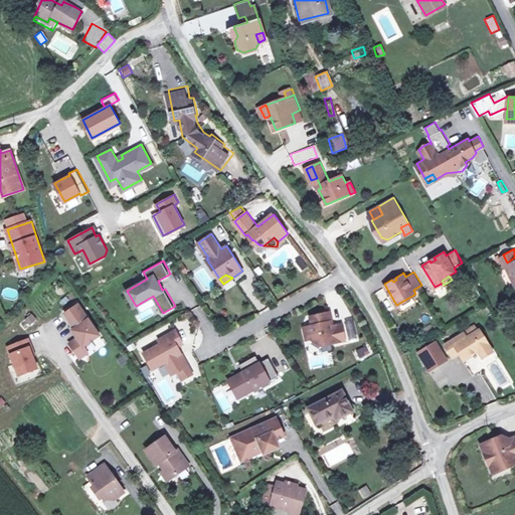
[(247,279),(239,284),(247,295),(255,289),(247,279)]
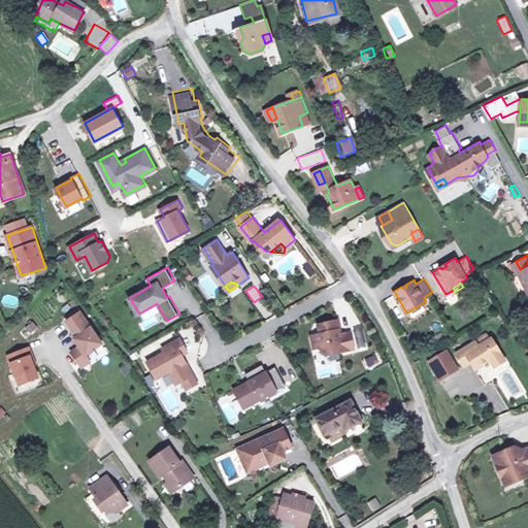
[(78,310),(65,321),(75,335),(71,337),(77,345),(69,351),(76,360),(85,354),(101,342),(78,310)]
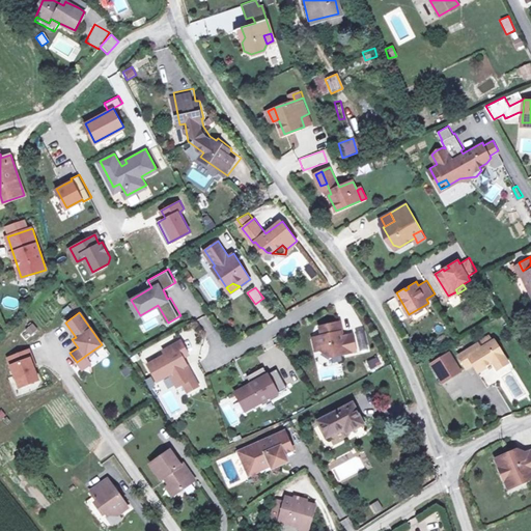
[(324,331),(320,332),(325,344),(325,346),(334,352),(359,345),(355,329),(345,331),(344,331),(343,327),(344,326),(342,316),(322,322),(324,331)]
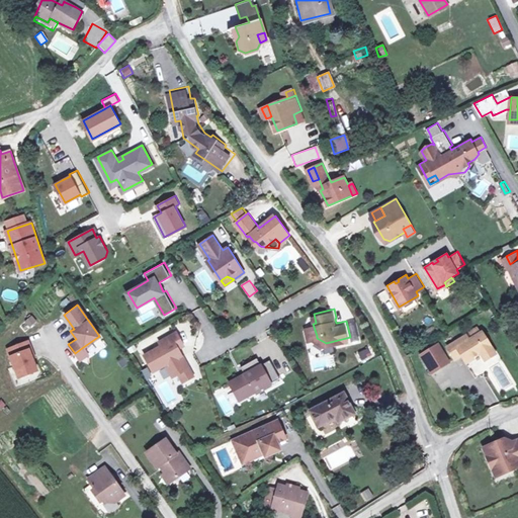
[(31,316),(23,323),(28,328),(36,322),(31,316)]
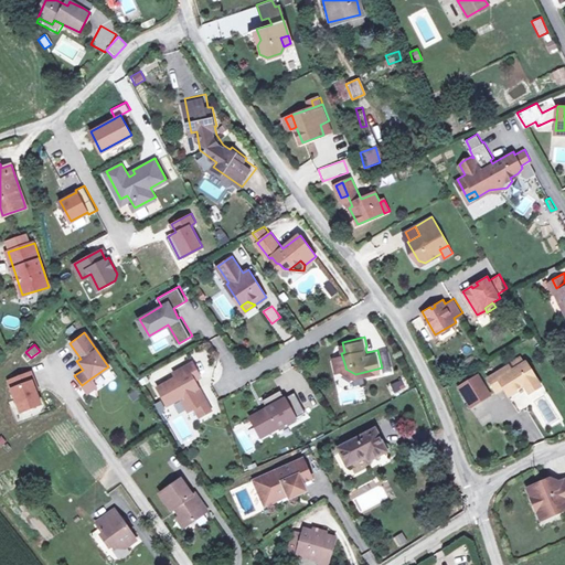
[(345,366),(341,353),(336,354),(339,369),(345,366)]
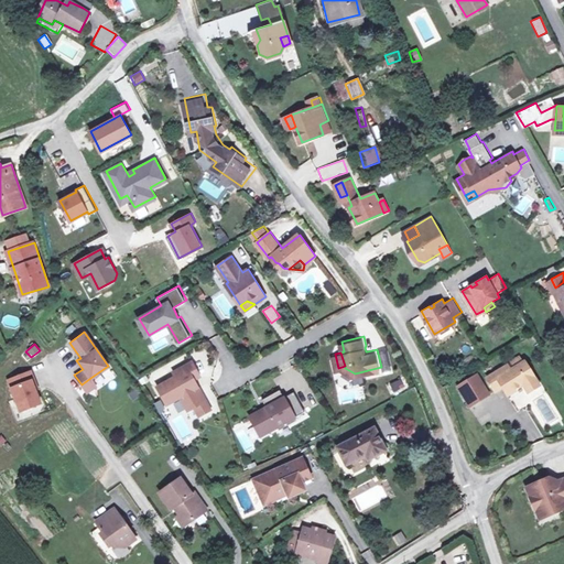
[(514,357),(519,364),(524,360),(520,354),(514,357)]
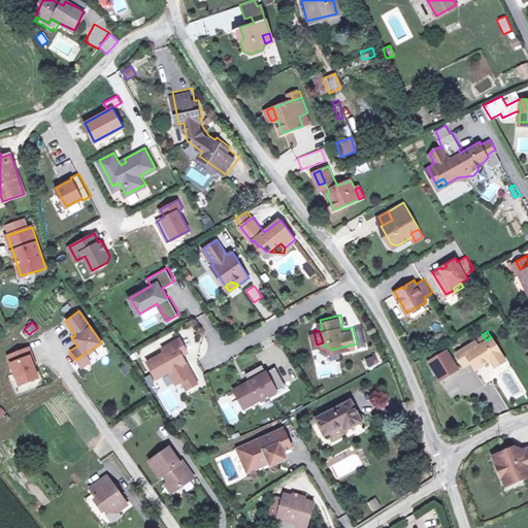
[(491,357),(495,362),(505,356),(494,335),(491,337),(486,340),(480,343),(477,339),(458,351),(466,364),(472,360),(476,366),(491,357)]
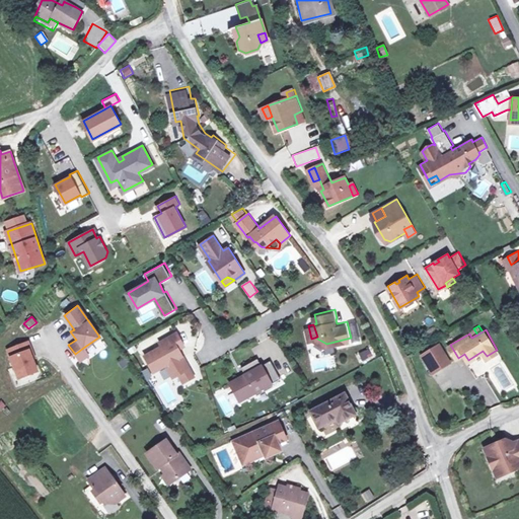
[(186,345),(178,331),(161,341),(163,346),(146,355),(155,371),(168,364),(175,376),(181,373),(186,381),(196,375),(184,354),(180,356),(177,350),(186,345)]
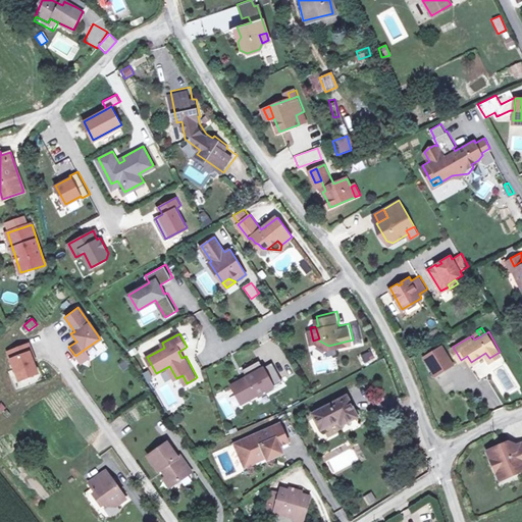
[(28,343),(6,351),(17,379),(37,372),(29,352),(31,351),(28,343)]
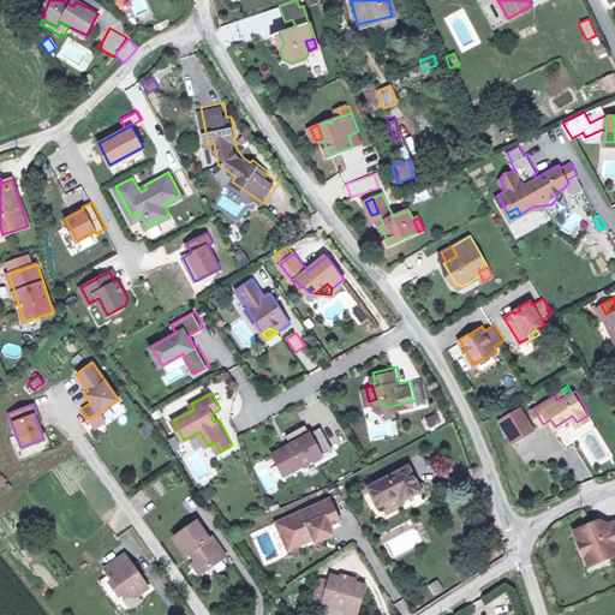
[(523,406),(513,411),(526,433),(536,428),(523,406)]
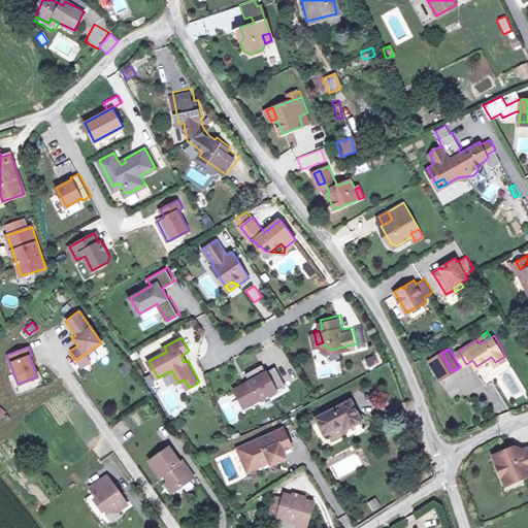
[(375,353),(362,360),(367,369),(381,362),(375,353)]
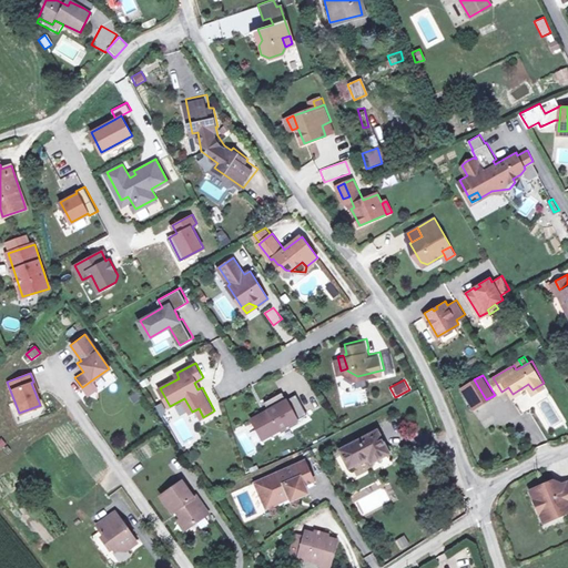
[(474,379),(463,387),(475,406),(486,399),(474,379)]
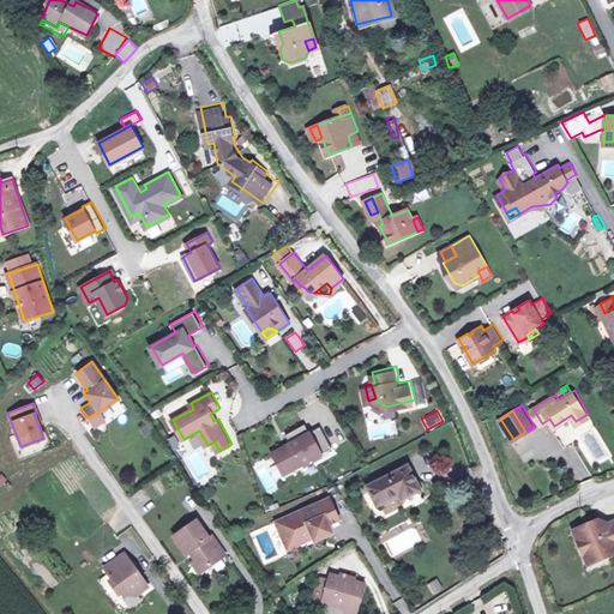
[(98,411),(89,419),(94,426),(103,420),(98,411)]
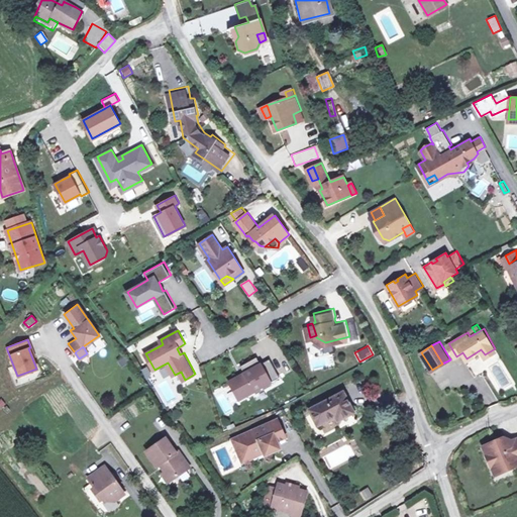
[(246,371),(231,379),(242,397),(257,388),(259,391),(275,382),(273,379),(282,374),(272,355),(263,362),(259,354),(243,364),(246,371)]
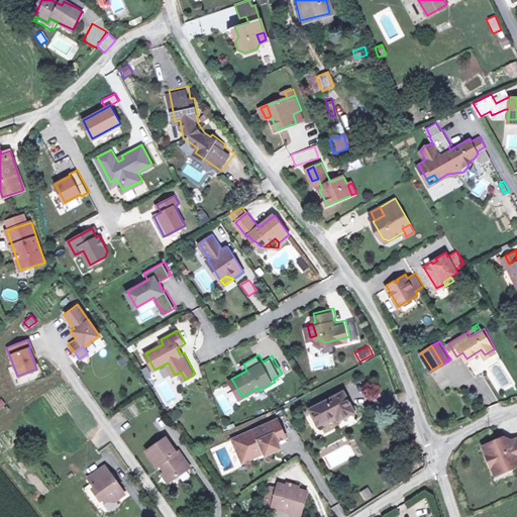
[(341,412),(347,409),(349,414),(359,408),(349,389),(315,406),(323,421),(341,412)]
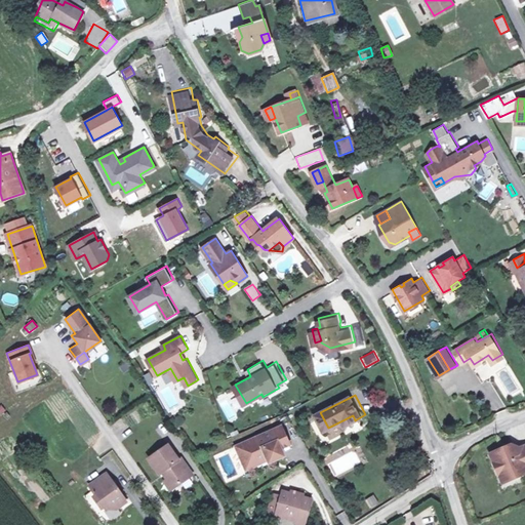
[(281,427),(235,446),(243,465),(252,460),(254,467),(283,454),(282,452),(290,448),(281,427)]
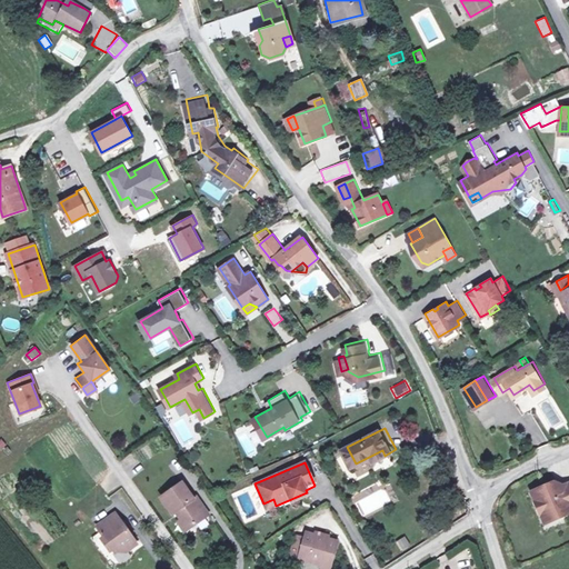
[(556,479),(532,489),(542,511),(548,508),(550,509),(555,518),(568,510),(568,480),(561,483),(557,482),(556,479)]
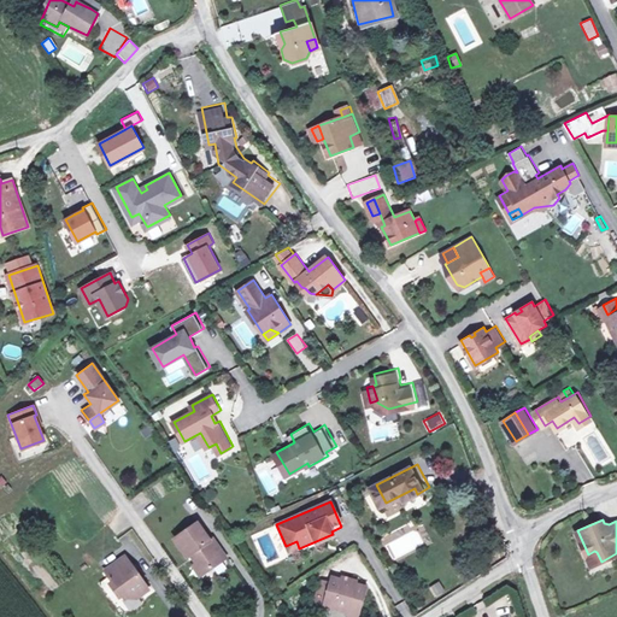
[(224,554),(211,535),(207,538),(195,521),(174,535),(186,552),(189,550),(203,569),(224,554)]
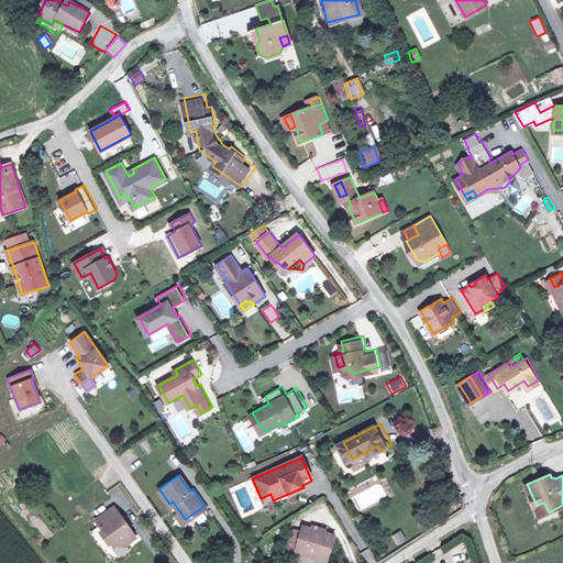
[(271,494),(261,498),(263,505),(273,500),(271,494)]
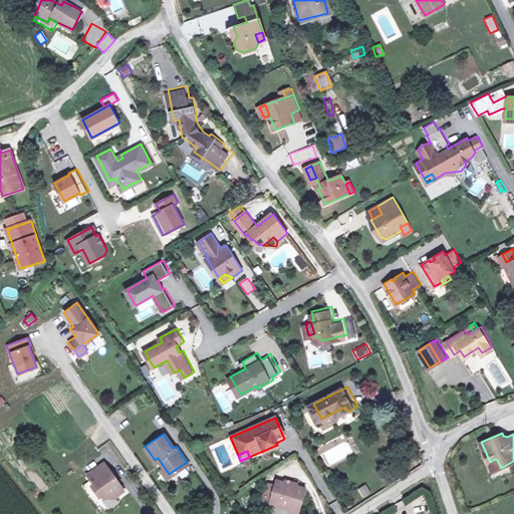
[(495,459),(490,462),(494,471),(501,468),(497,460),(495,459)]
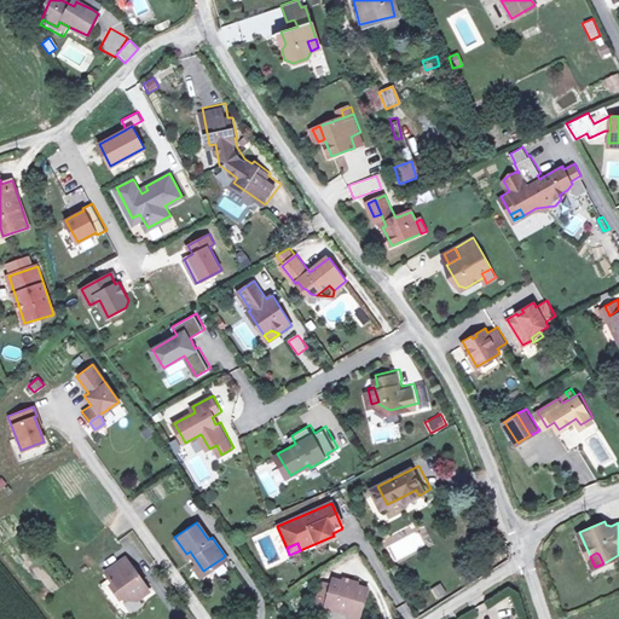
[(149,588),(125,556),(105,570),(126,597),(134,590),(138,596),(149,588)]
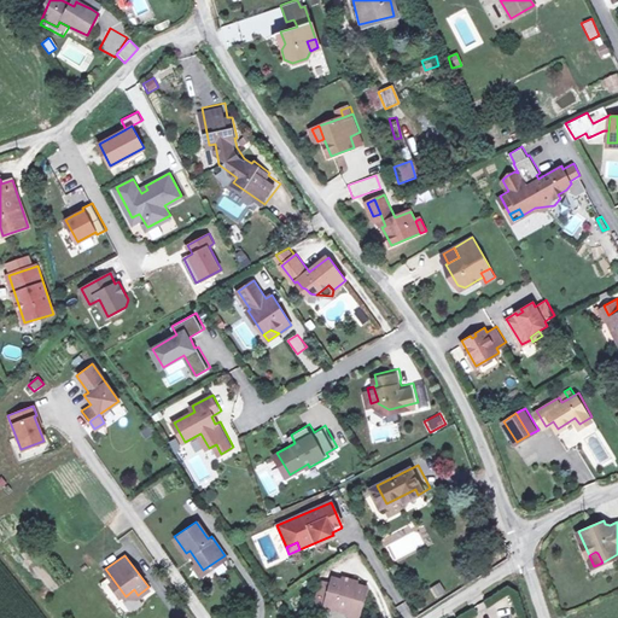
[(336,576),(328,596),(336,599),(333,606),(349,611),(350,607),(360,611),(369,584),(361,581),(362,577),(353,575),(350,582),(336,576)]
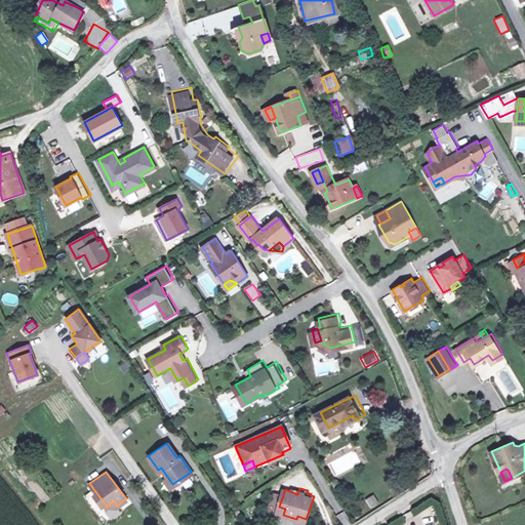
[(372,495),(365,499),(370,508),(377,502),(372,495)]
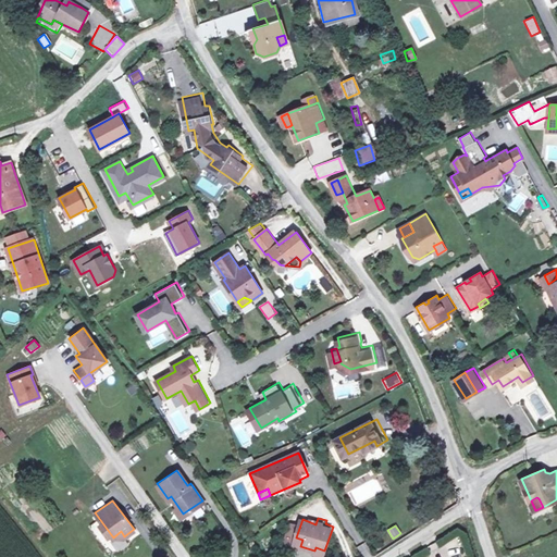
[(39,533),(58,556),(64,556),(44,530),(39,533)]
